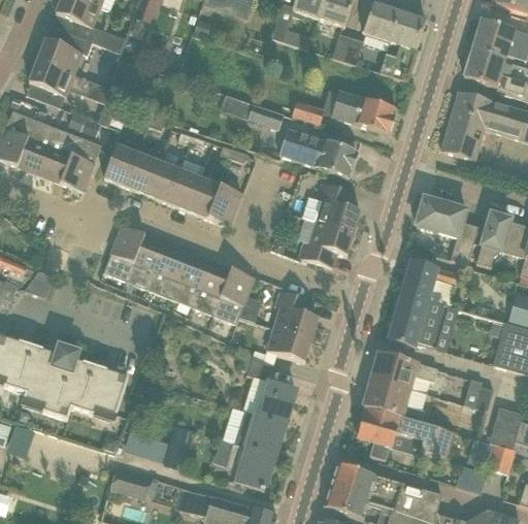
[(100,6),(84,0),(61,0),(56,14),(77,23),(72,35),(92,43),(99,46),(105,32),(92,27),(100,6)]
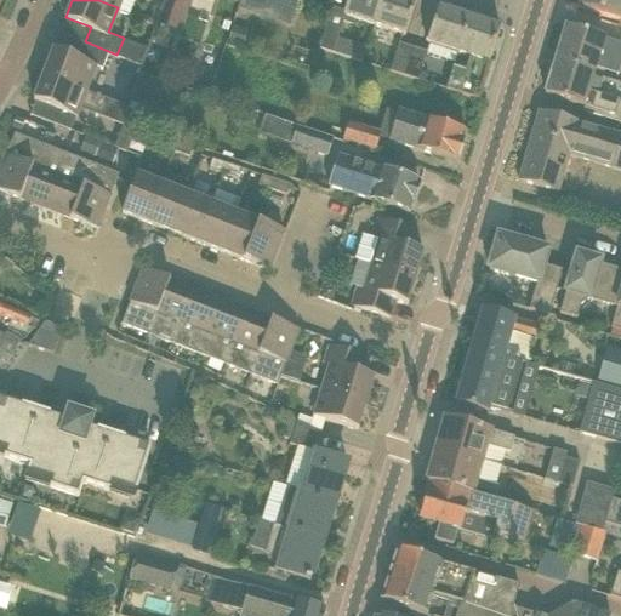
[(347,0),(343,12),(375,23),(382,0),(347,0)]
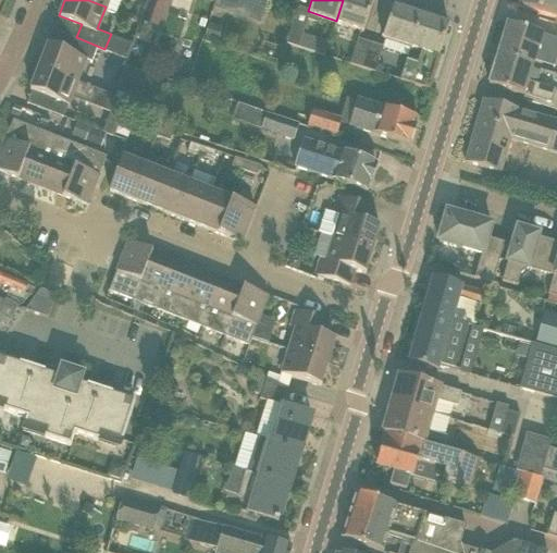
[(343,0),(336,21),(363,29),(372,0),(343,0)]
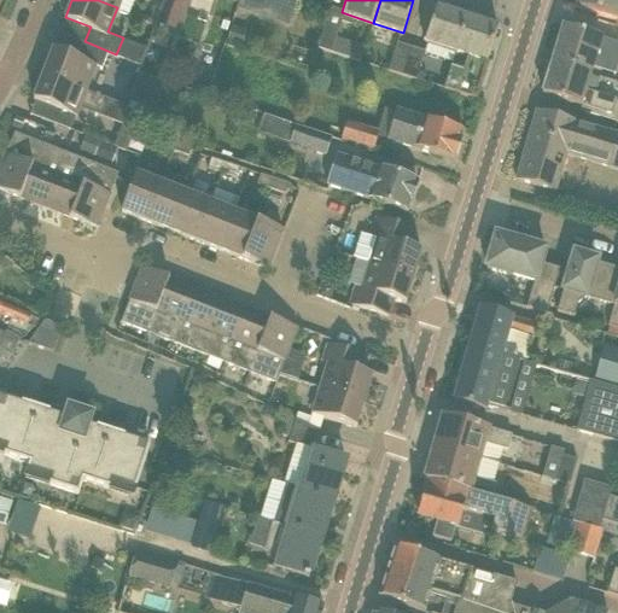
[(579,0),(579,4),(617,15),(617,13),(617,0),(579,0)]
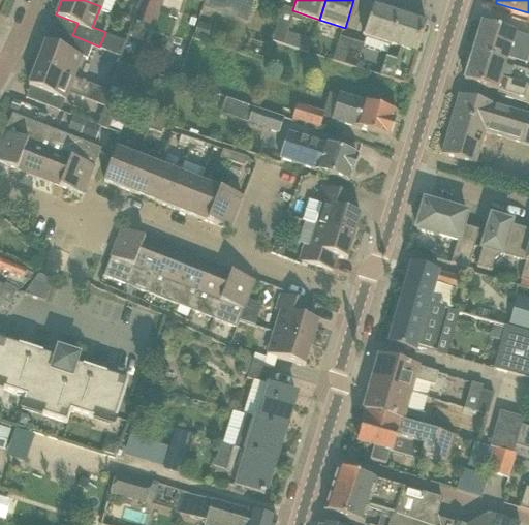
[(390,42),(400,12),(374,3),(364,34),(390,42)]
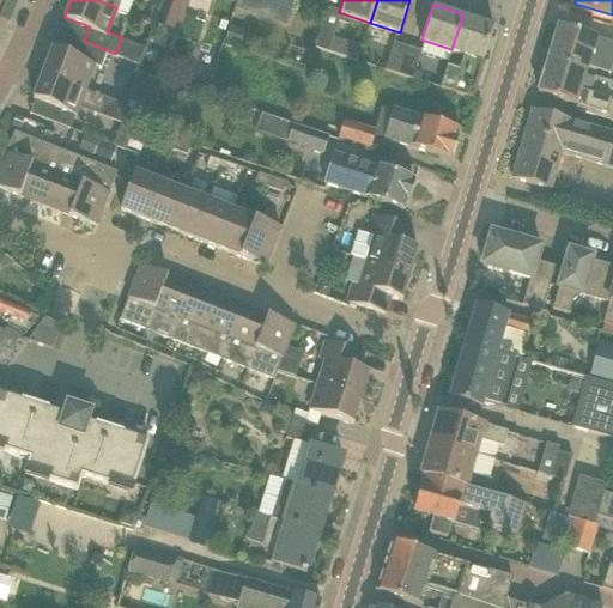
[(493,24),(463,14),(451,49),(467,54),(460,76),(448,72),(443,85),(471,95),(493,24)]
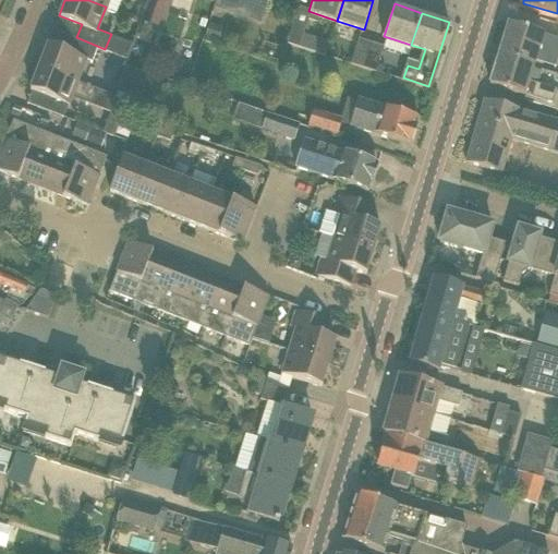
[(295,15),(287,40),(300,45),(307,20),(295,15)]
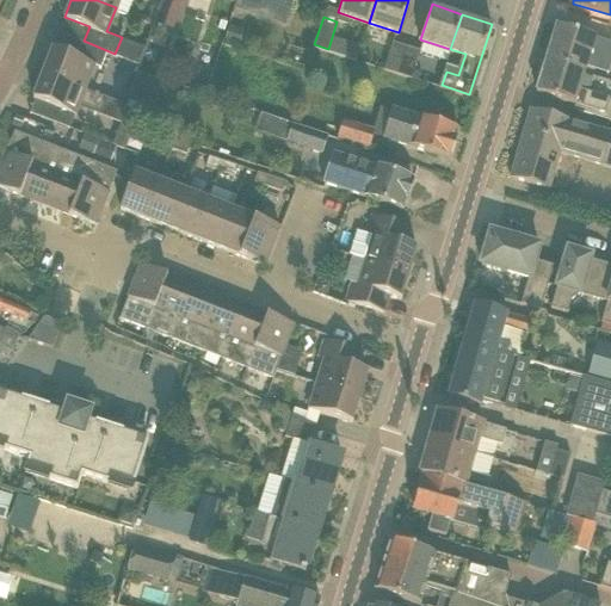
[(545,59),(586,70),(588,63),(605,68),(610,53),(610,51),(610,38),(557,23),(545,59)]
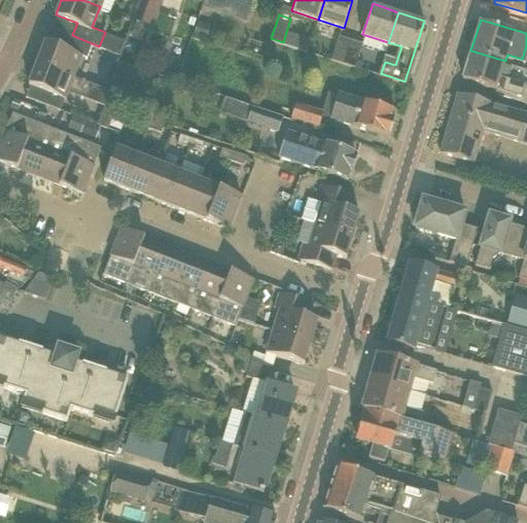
[(351,38),(339,34),(331,58),(343,61),(351,38)]
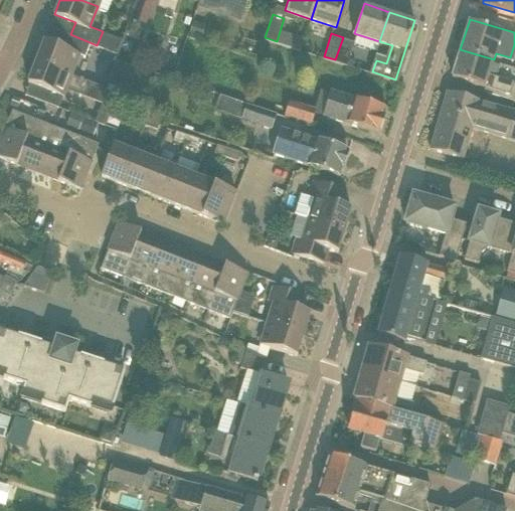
[(84,54),(90,42),(70,34),(65,46),(44,38),(36,59),(71,73),(79,52),(84,54)]
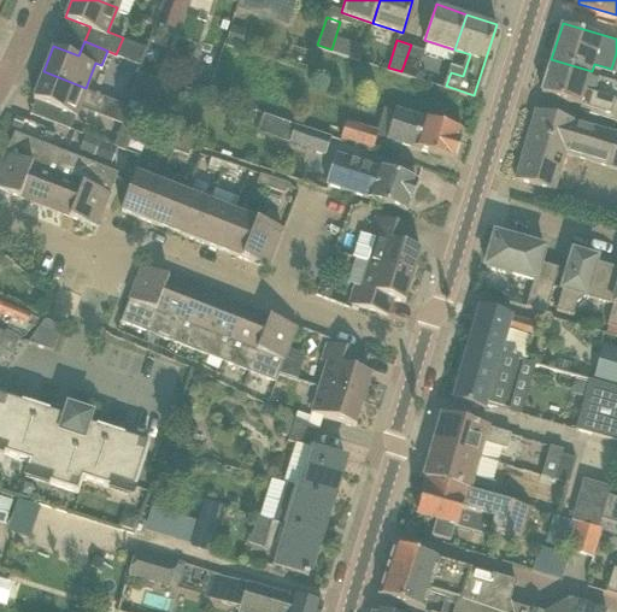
[(411,45),(401,71),(416,76),(424,51),(424,48),(411,45)]
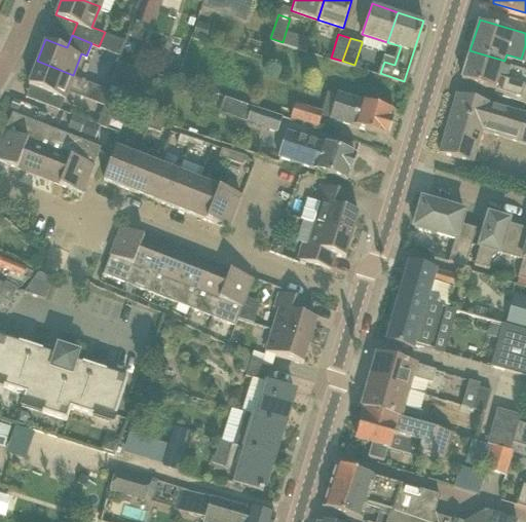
[(470,50),(461,77),(496,88),(496,87),(499,88),(497,94),(525,102),(525,82),(509,76),(500,74),(504,61),(470,50)]
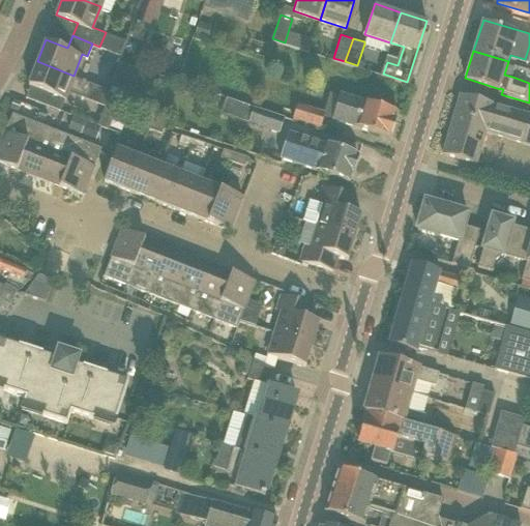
[(64,96),(69,86),(86,93),(90,82),(74,76),(37,61),(29,83),(64,96)]
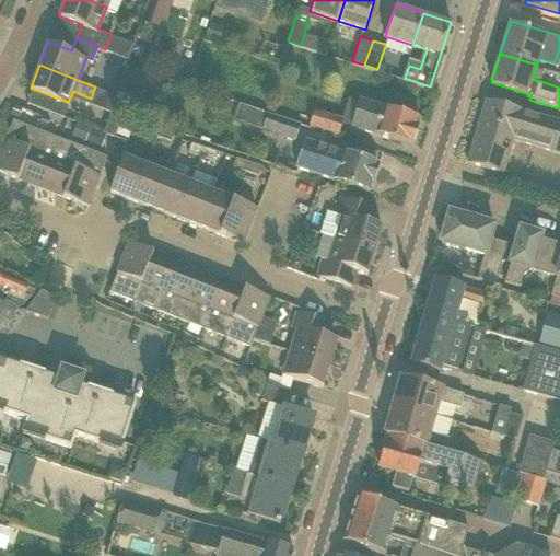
[(351,123),(411,143),(411,142),(412,142),(418,126),(417,126),(420,116),(360,96),(360,99),(349,96),(341,116),(345,117),(352,119),(351,123)]
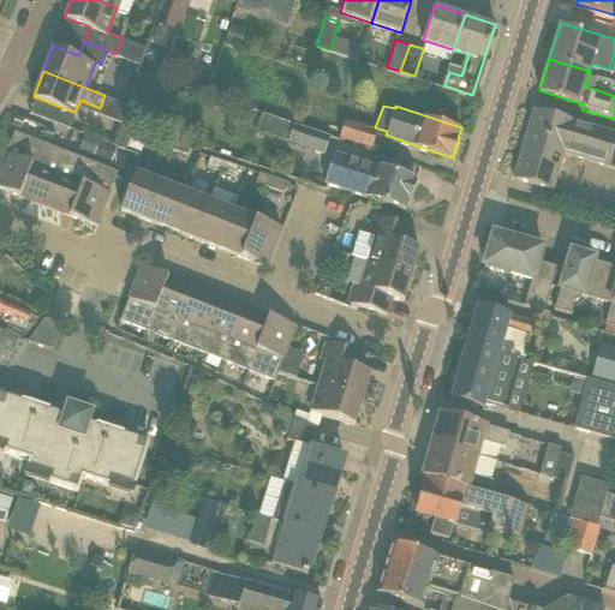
[(614,133),(535,109),(514,175),(551,187),(562,150),(614,166),(614,133)]
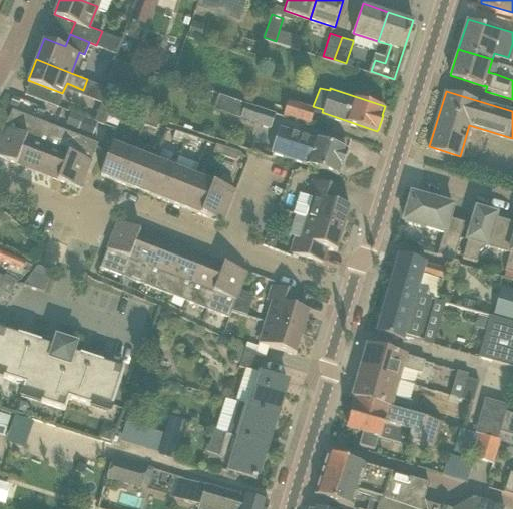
[(289,98),(284,113),(311,121),(316,107),(313,106),(289,98)]
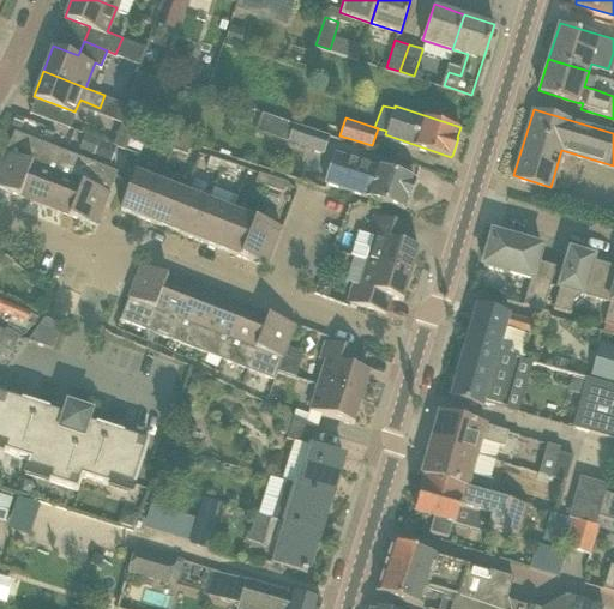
[(294,121),(290,133),(288,139),(324,151),(330,133),(294,121)]
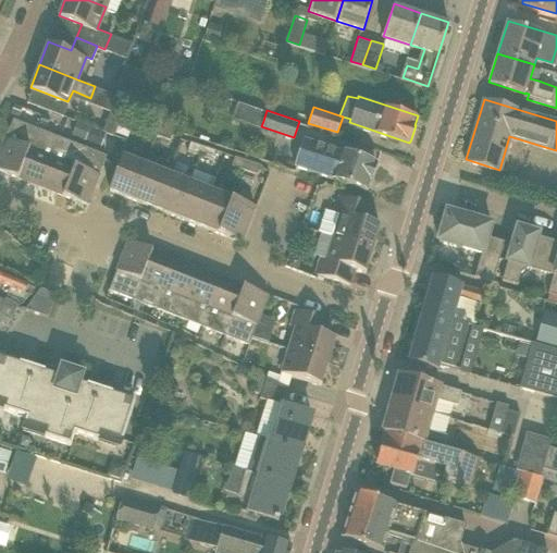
[(0,149),(0,168),(17,175),(36,126),(13,117),(0,149)]
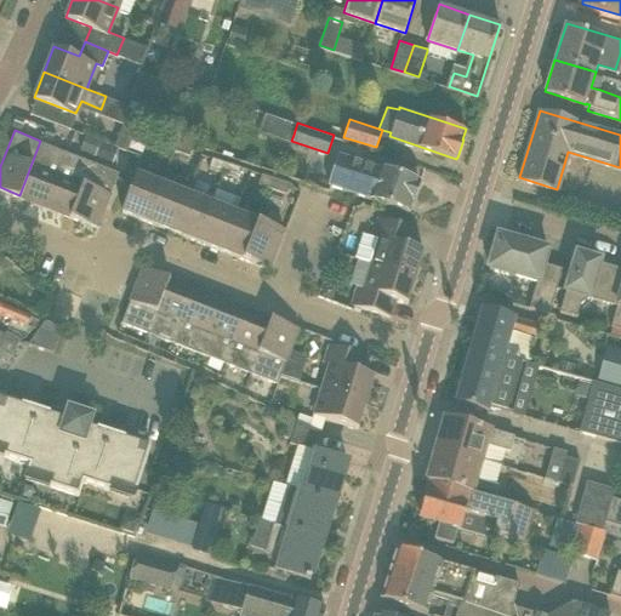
[(176,148),(178,138),(164,133),(161,144),(176,148)]
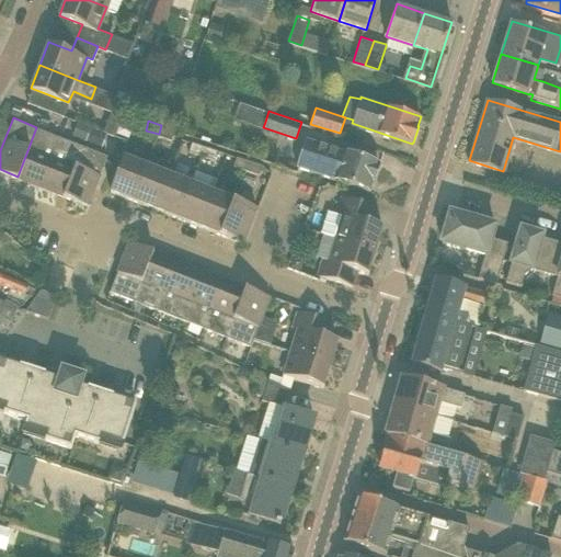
[(91,126),(81,122),(77,132),(87,136),(91,126)]
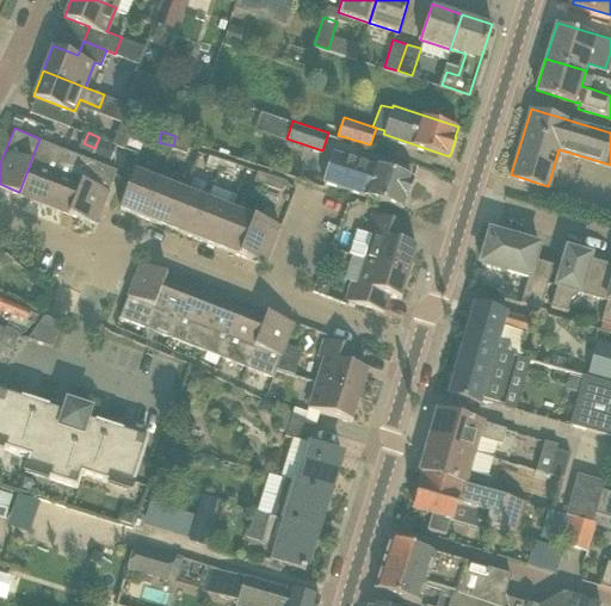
[(176,136),(173,146),(186,150),(190,141),(176,136)]
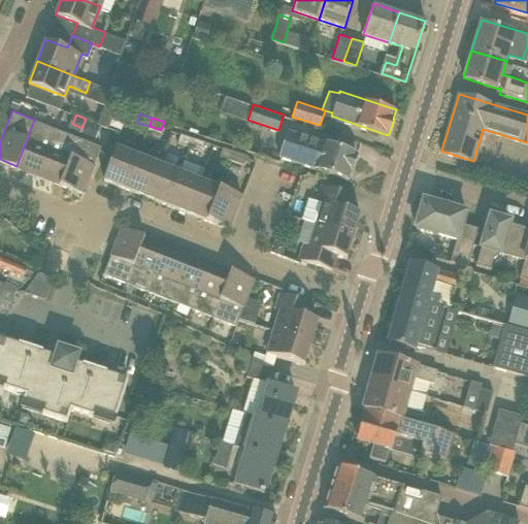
[(101,125),(87,119),(81,131),(96,137),(101,125)]
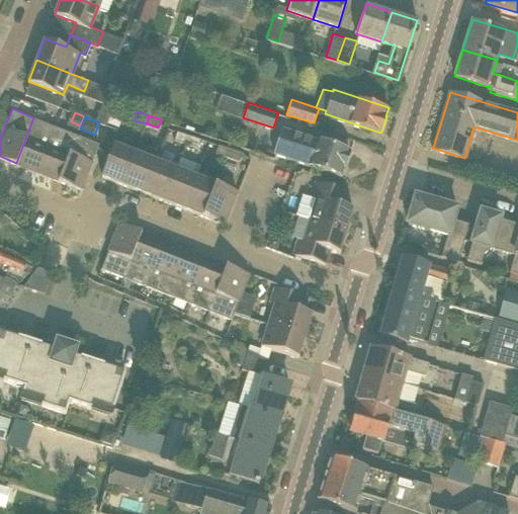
[(16,163),(37,171),(56,125),(33,117),(16,163)]
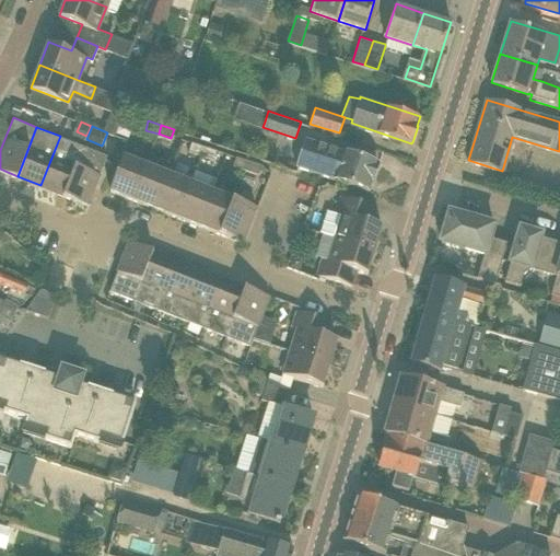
[(65,195),(83,145),(60,136),(41,185),(65,195)]
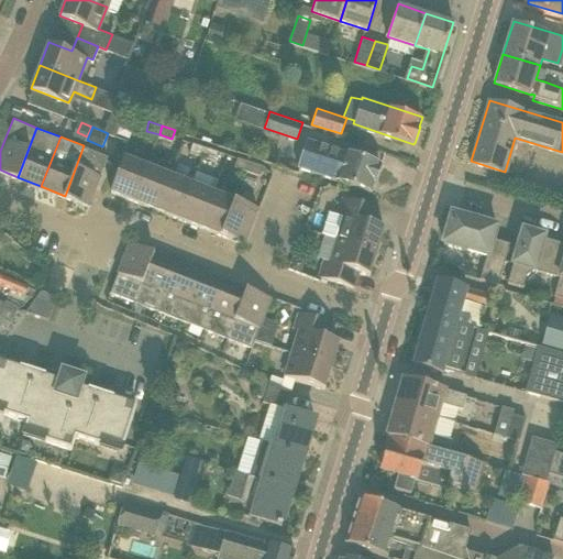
[(308,139),(304,150),(298,166),(371,190),(379,165),(381,164),(308,139)]
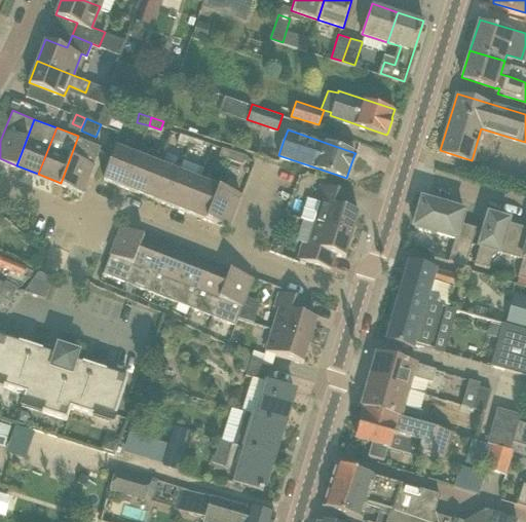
[(189,144),(192,136),(180,132),(177,141),(189,144)]
